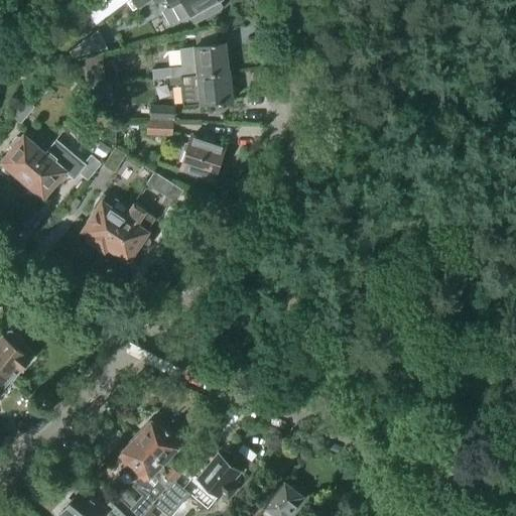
[(100,0),(86,11),(96,25),(105,19),(128,0),(100,0)]
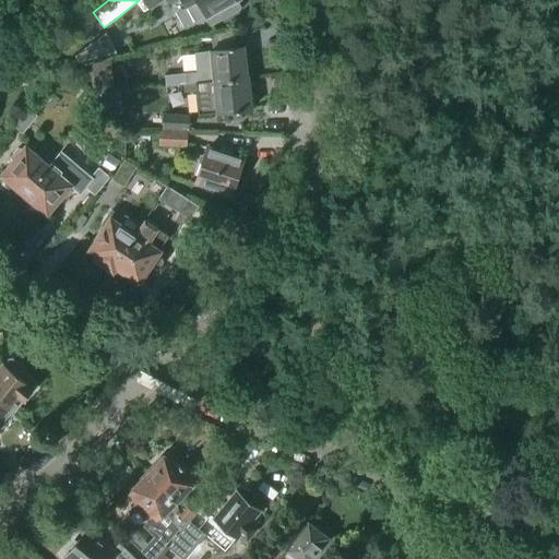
[(140,0),(151,12),(164,1),(167,4),(179,3),(180,4),(183,2),(194,23),(204,18),(210,27),(240,11),(235,1),(236,0),(140,0)]
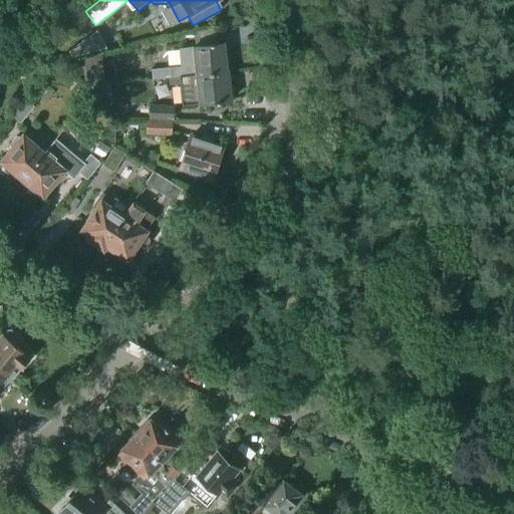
[(72,58),(107,49),(96,30),(68,52),(72,58)]
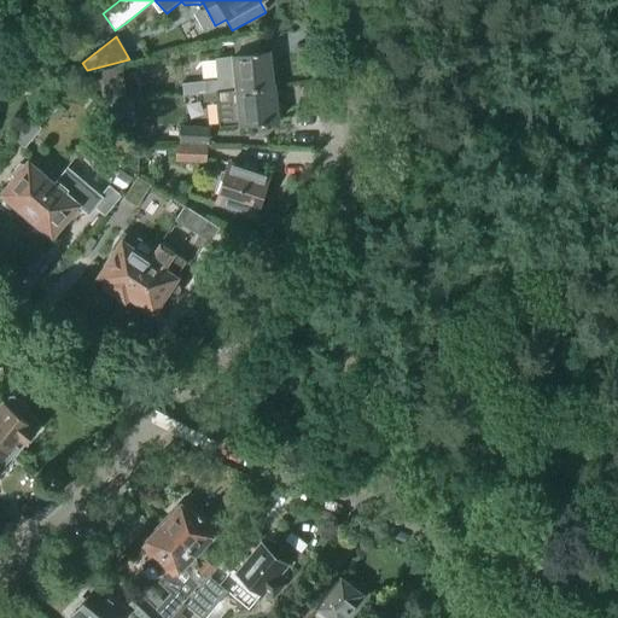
[(202,95),(220,93),(235,91),(235,89),(273,86),(269,53),(215,59),(216,79),(204,80),(204,82),(181,85),(182,97),(202,94),(202,95)]
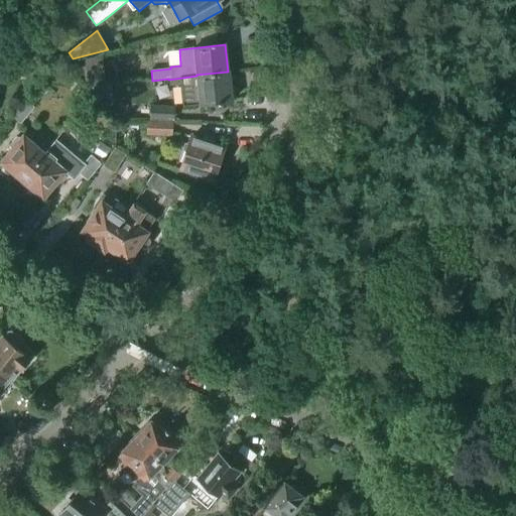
[(87,86),(105,84),(102,57),(85,59),(87,86)]
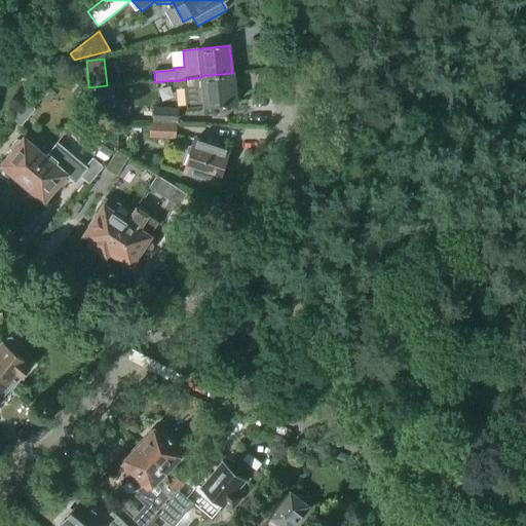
[(233,73),(232,73),(200,76),(200,77),(187,79),(172,81),(173,88),(183,87),(186,109),(237,103),(233,73)]
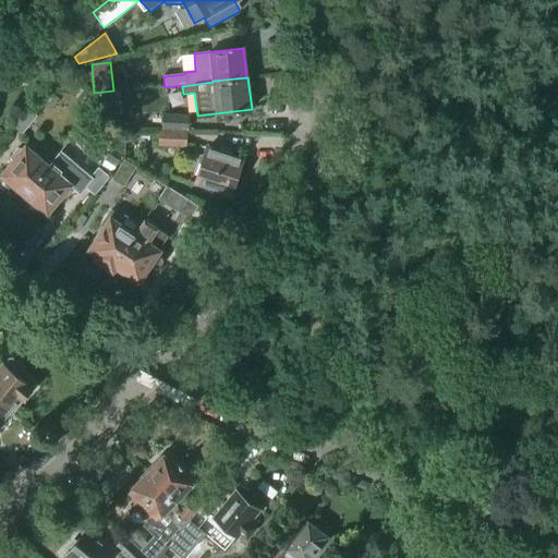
[(121,114),(120,93),(98,95),(110,109),(121,114)]
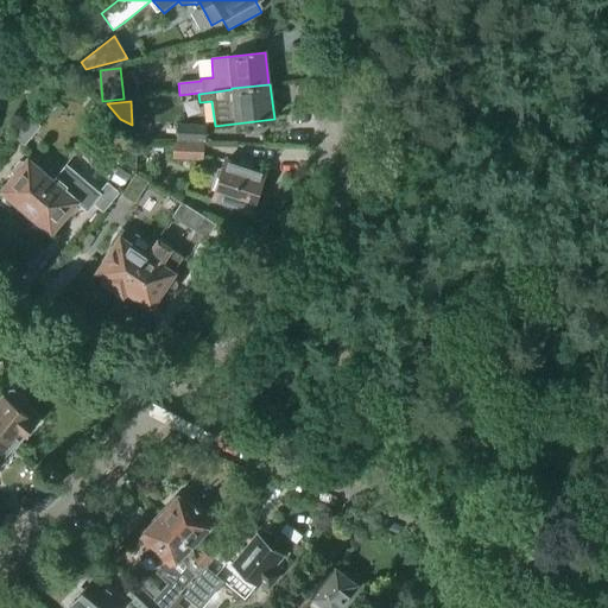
[(24,147),(40,126),(29,116),(12,137),(24,147)]
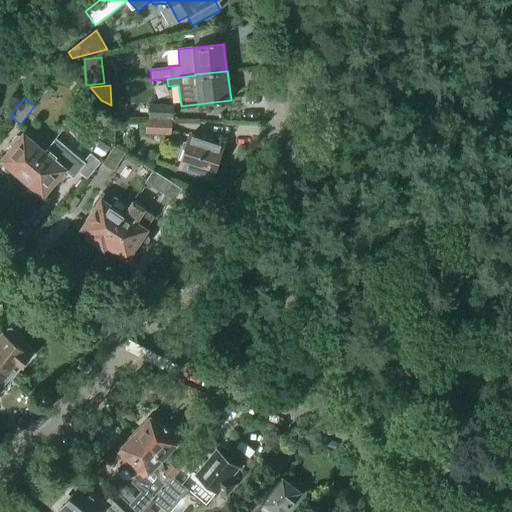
[(173,120),(174,106),(149,104),(148,119),(173,120)]
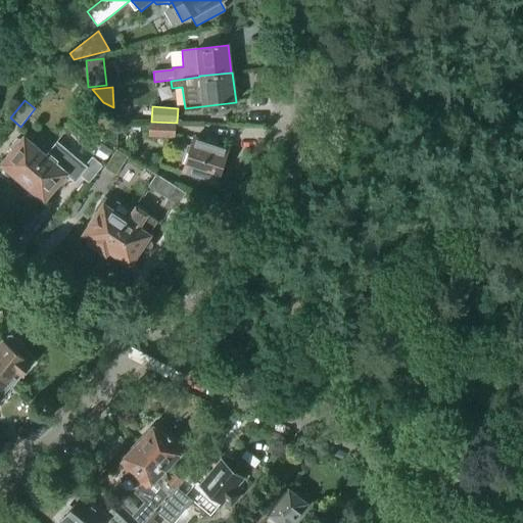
[(175,139),(175,123),(148,123),(148,138),(175,139)]
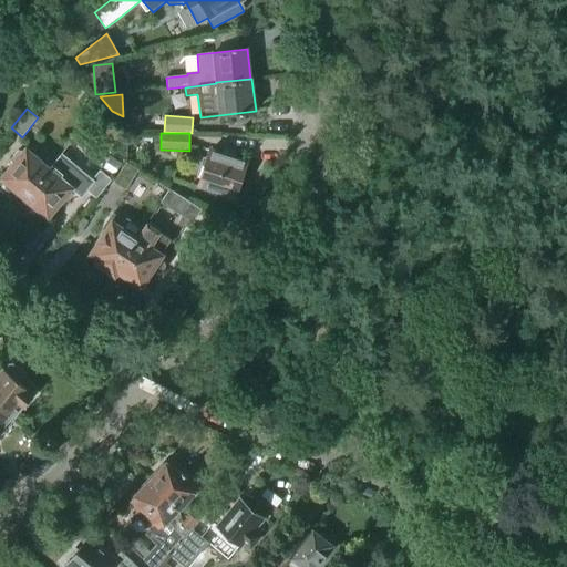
[(39,161),(26,150),(1,178),(24,197),(51,165),(41,157),(39,161)]
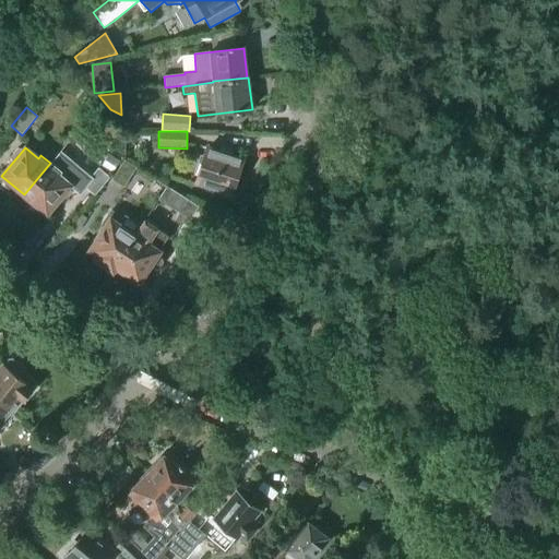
[(219,153),(207,149),(197,182),(232,194),(242,161),(230,156),(230,154),(219,150),(219,153)]
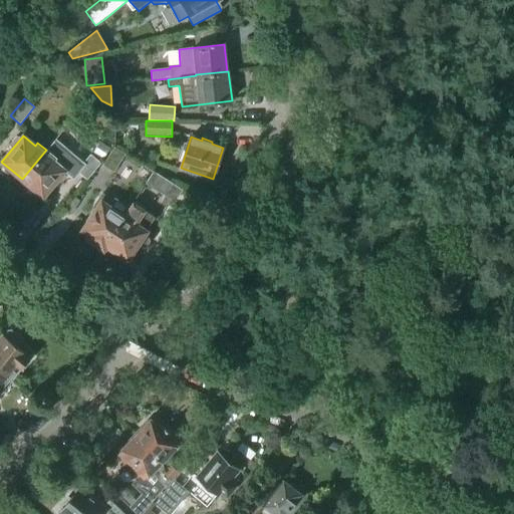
[(87,181),(101,164),(81,148),(67,165),(87,181)]
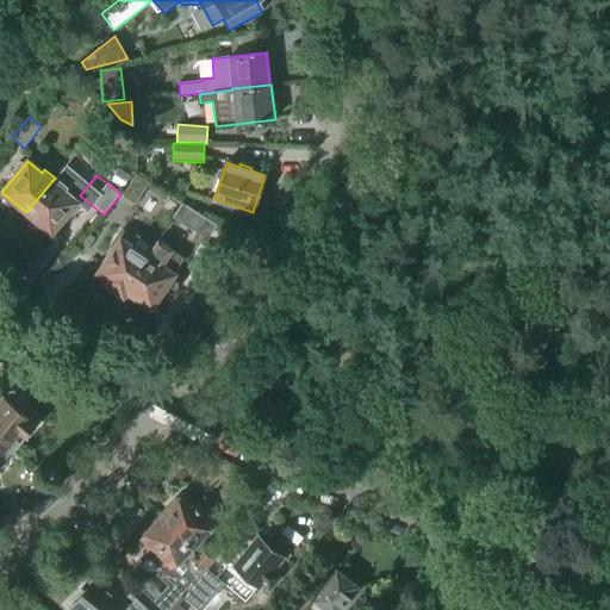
[(148,184),(135,175),(122,195),(135,204),(148,184)]
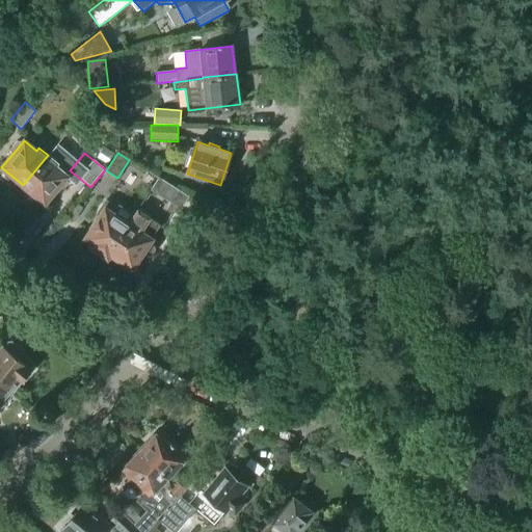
[(45,204),(67,177),(55,166),(58,163),(48,155),(23,185),(45,204)]
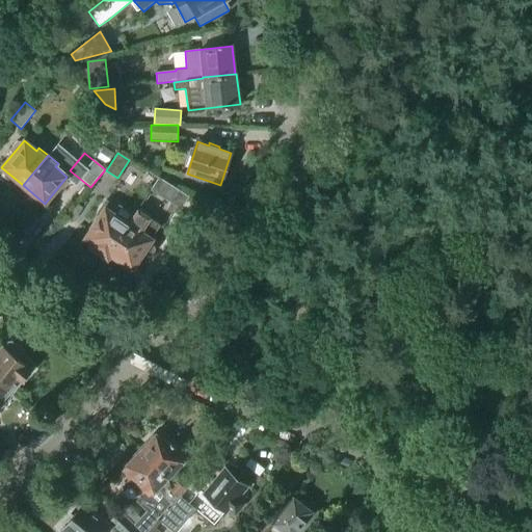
[(170,202),(178,189),(159,178),(151,189),(170,202)]
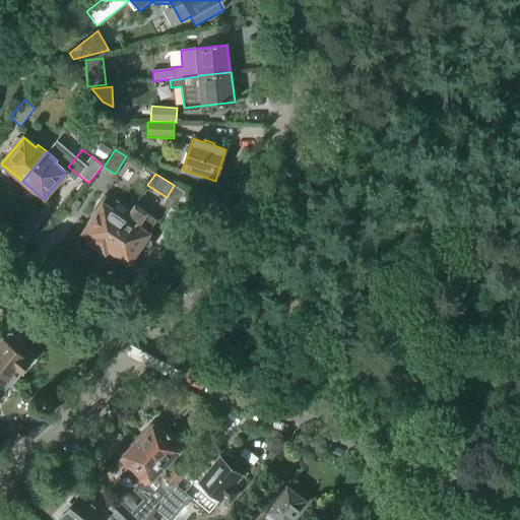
[(94,209),(98,212),(84,233),(91,238),(89,242),(104,251),(124,219),(130,210),(117,201),(115,204),(104,196),(94,209)]
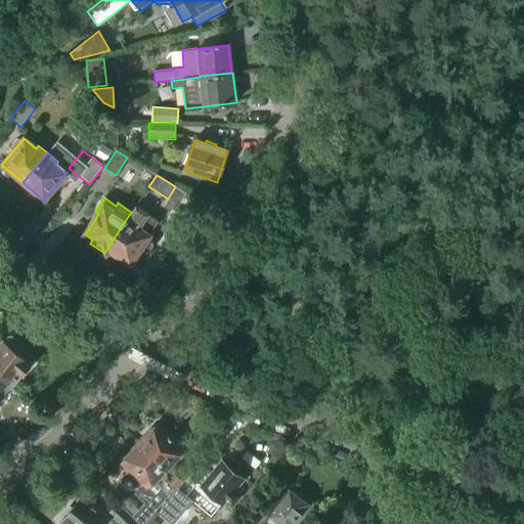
[(125,221),(104,253),(105,254),(107,250),(130,264),(140,249),(145,252),(149,252),(153,246),(153,243),(146,238),(158,222),(135,207),(131,212),(125,221)]
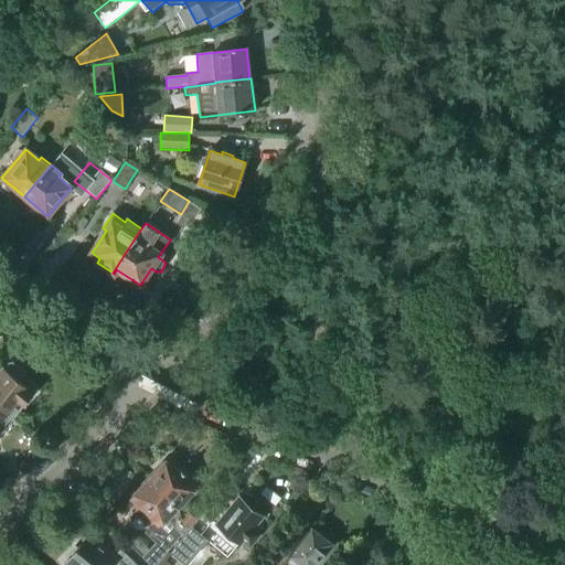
[(280,370),(287,354),(273,348),(266,363),(280,370)]
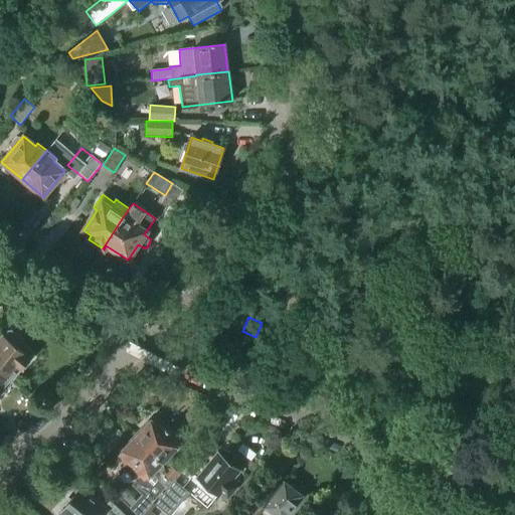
[(4,337),(2,336),(0,338),(0,367),(12,376),(20,367),(22,369),(29,360),(26,358),(28,356),(15,346),(20,341),(19,338),(11,331),(8,331),(4,337)]
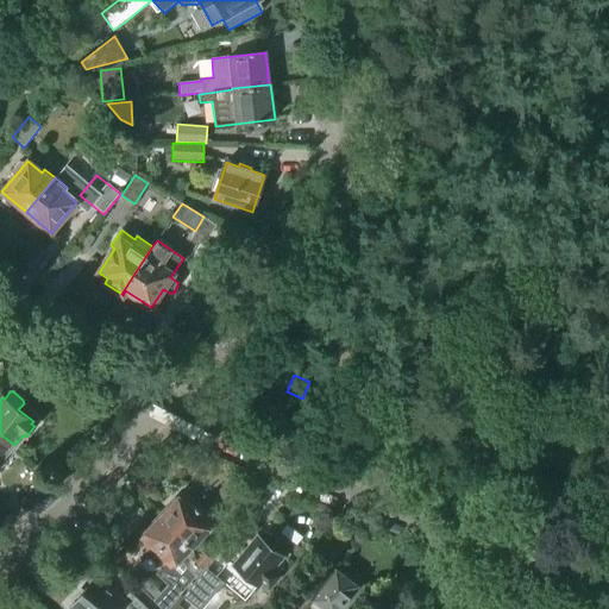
[(0,466),(1,468),(10,458),(6,456),(14,445),(0,434),(0,466)]
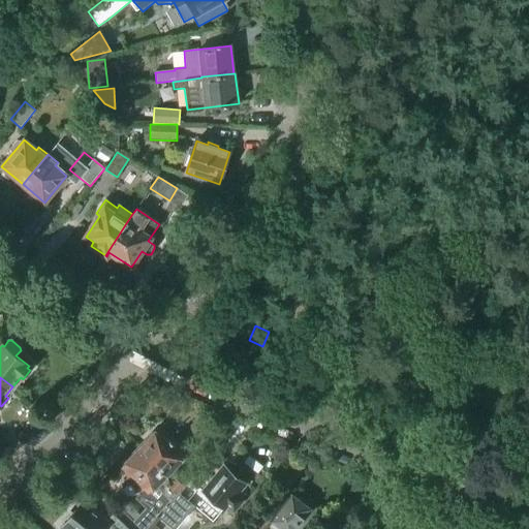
[(175,445),(158,430),(142,448),(168,476),(177,468),(174,465),(184,455),(182,453),(183,449),(178,444),(175,445)]
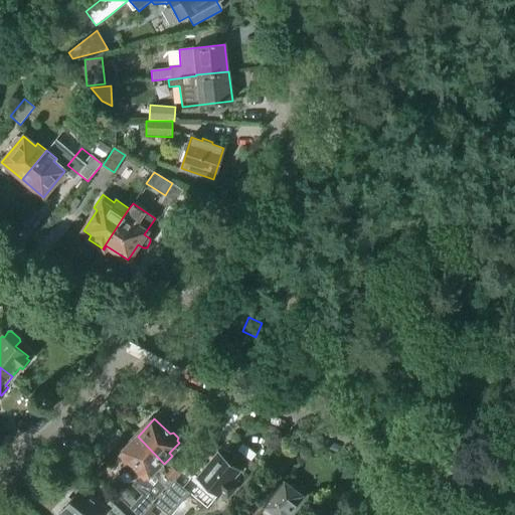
[(142,495),(136,502),(125,492),(119,498),(137,514),(141,514),(148,507),(152,502),(166,486),(171,480),(164,473),(169,468),(164,464),(138,437),(120,455),(136,470),(135,473),(139,477),(132,485),(142,495)]
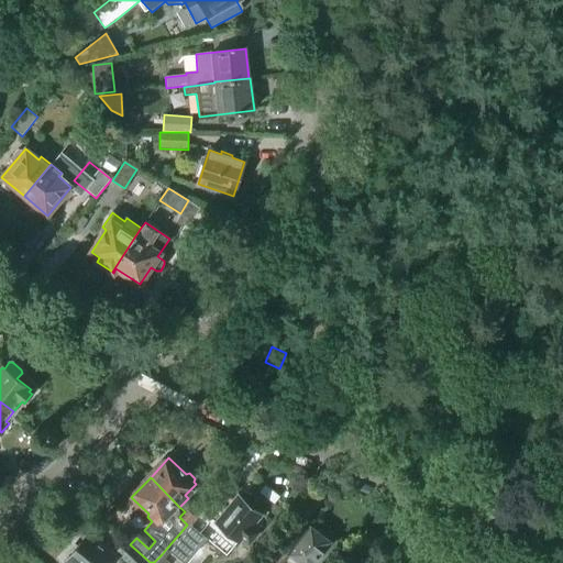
[(249,545),(260,532),(250,525),(260,514),(240,497),(209,536),(229,551),(236,541),(239,542),(241,539),(249,545)]
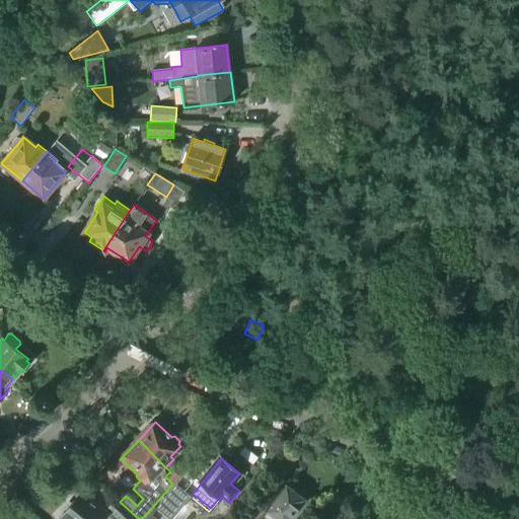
[(172,484),(180,476),(172,468),(170,471),(165,476),(172,484)]
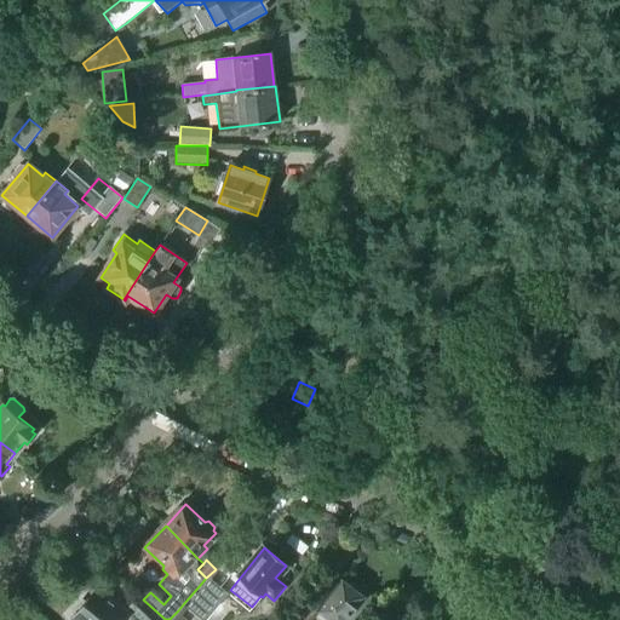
[(201,619),(206,619),(229,593),(210,579),(185,607),(201,619)]
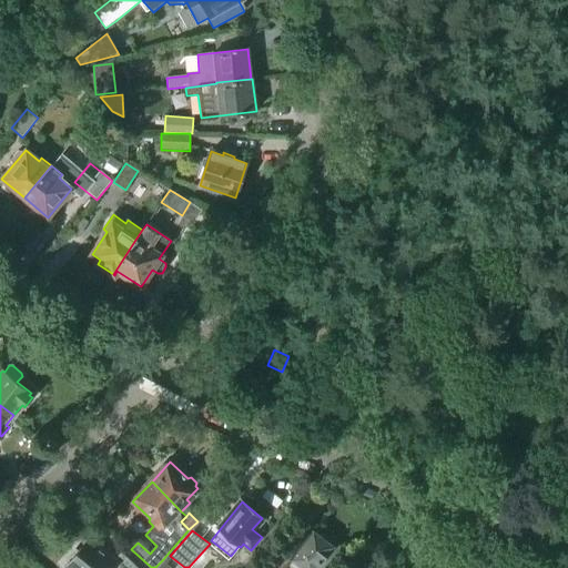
[(320,567),(336,548),(314,530),(284,567),(283,567),(320,567)]
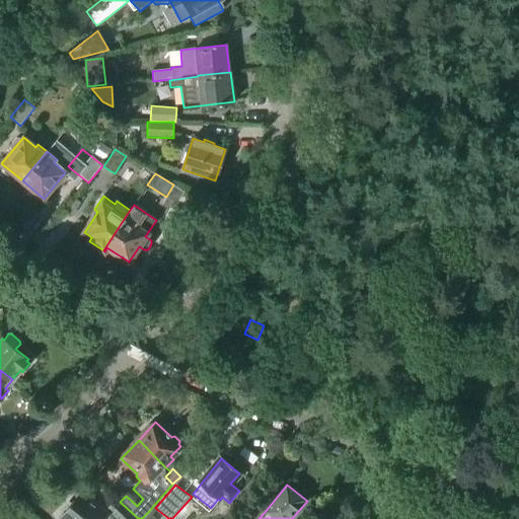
[(87,502),(79,495),(71,505),(69,503),(62,512),(64,514),(63,515),(64,516),(61,518),(101,518),(104,516),(102,514),(105,510),(89,498),(87,502)]
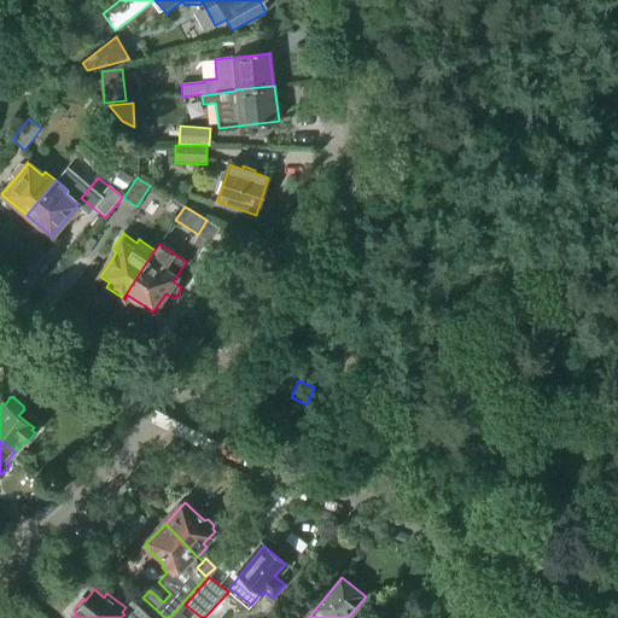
[(140,617),(162,617),(155,611),(138,595),(128,606),(129,607),(140,617)]
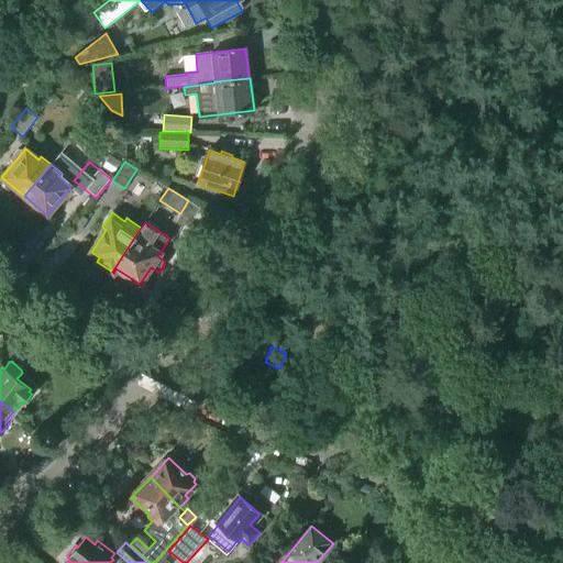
[(252,562),(274,562),(261,553),(252,562)]
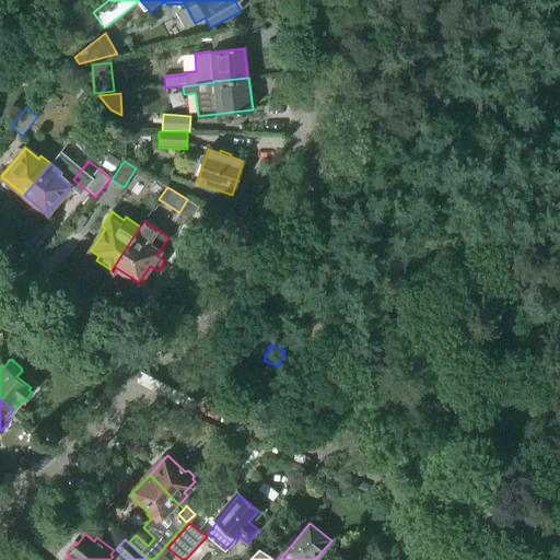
All buildings are outlined.
